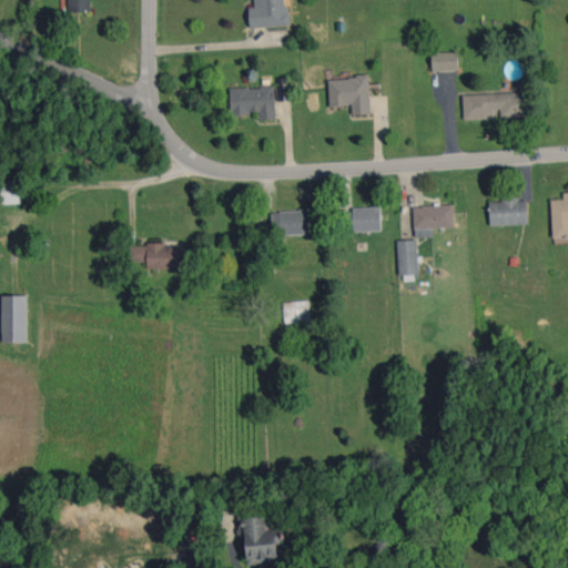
[(91,11),(90,0),(69,0),(70,12),(91,11)]
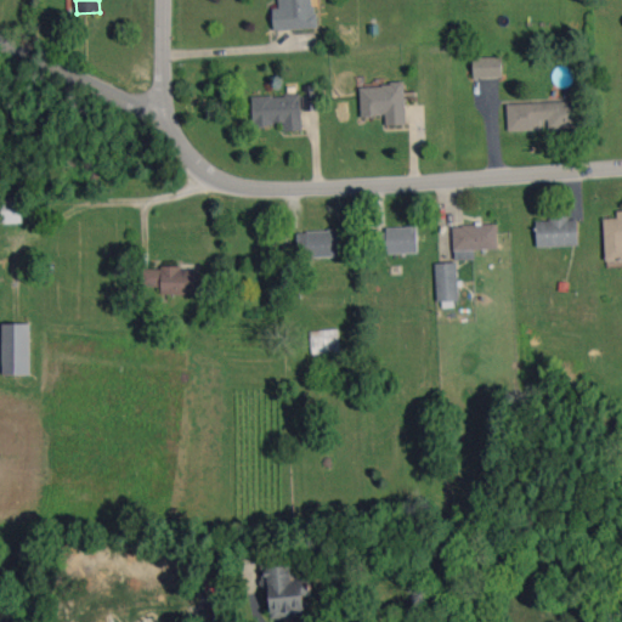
[(278,0),(280,7),(273,9),(273,30),(315,28),(314,0),(278,0)]
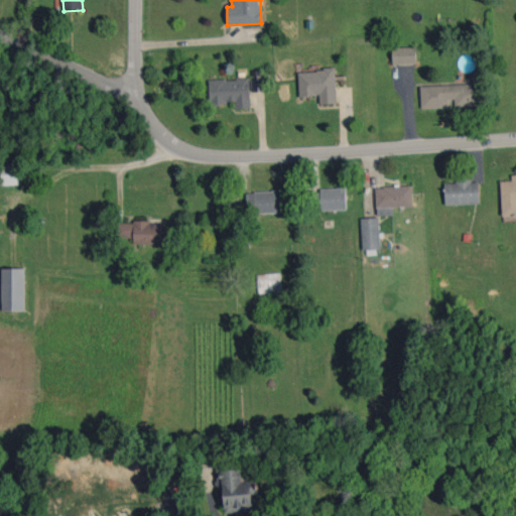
[(416,46),(392,47),(393,65),(417,63),(416,46)]
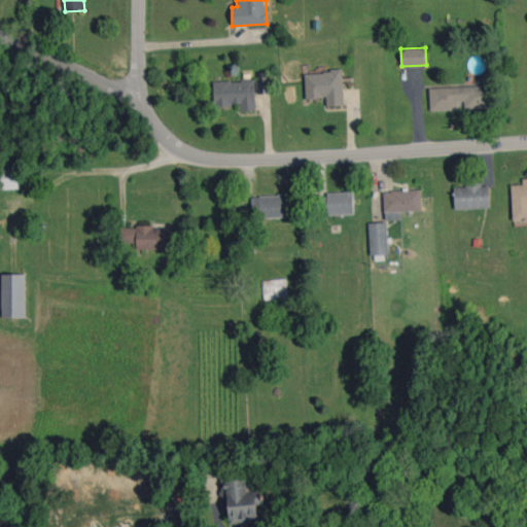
[(343,71),(305,72),(306,99),(326,98),(327,106),(344,105),(343,71)]
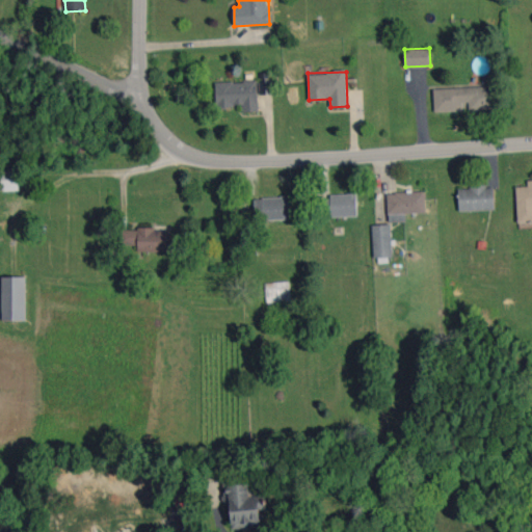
[(258,81),(216,82),(216,107),(242,106),(243,112),(259,112),(258,81)]
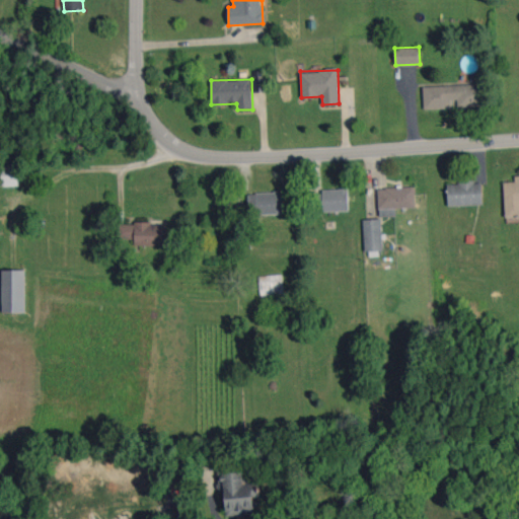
[(424,86),(424,108),(482,106),(480,84),(424,86)]
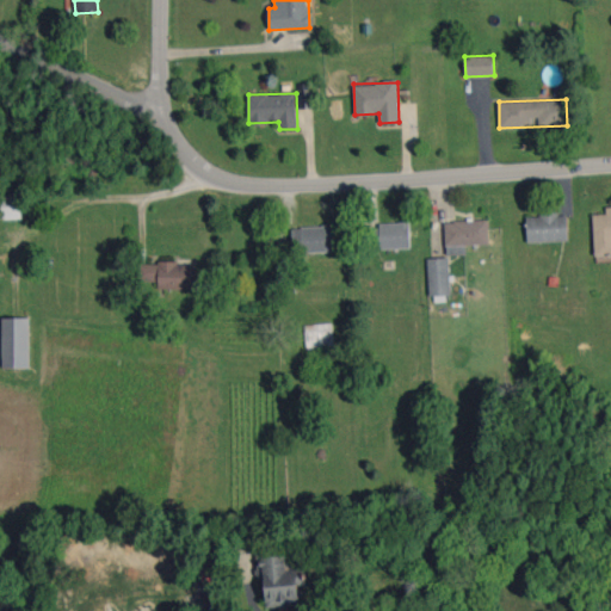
[(0,218),(22,218),(20,195),(0,195),(0,218)]
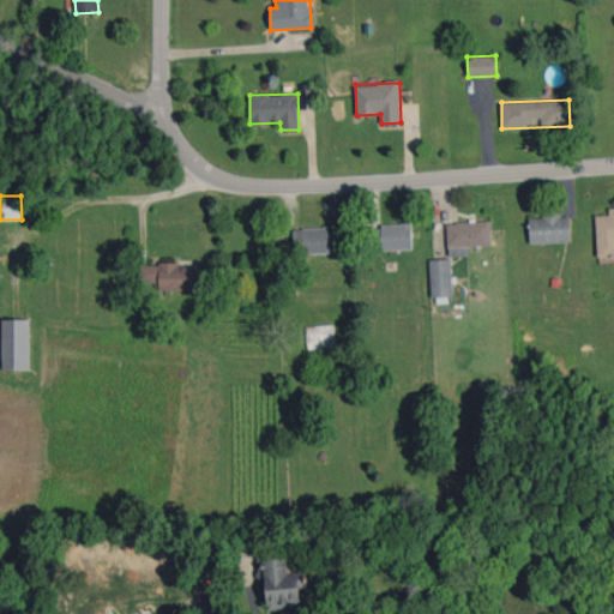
[(613,208),(609,209),(609,215),(596,216),(599,263),(613,262),(613,208)]
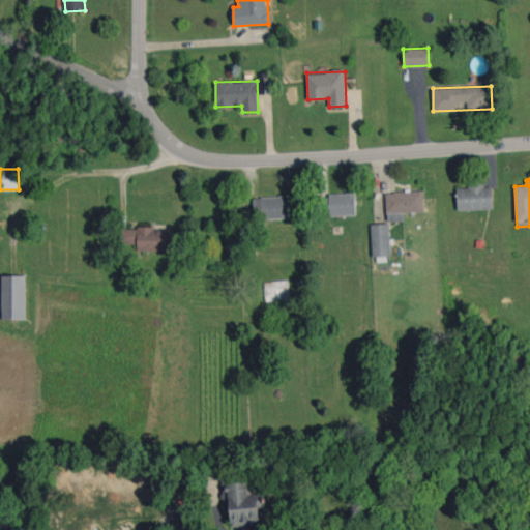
[(468,184),(468,187),(457,188),(458,210),(493,209),(492,184),(468,184)]
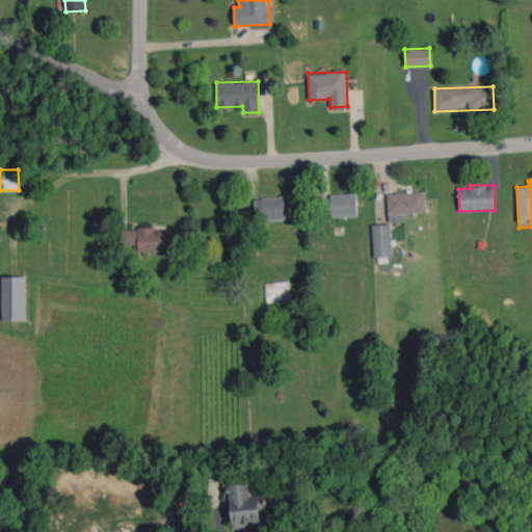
[(406,213),(425,213),(425,191),(388,193),(389,222),(406,221),(406,213)]
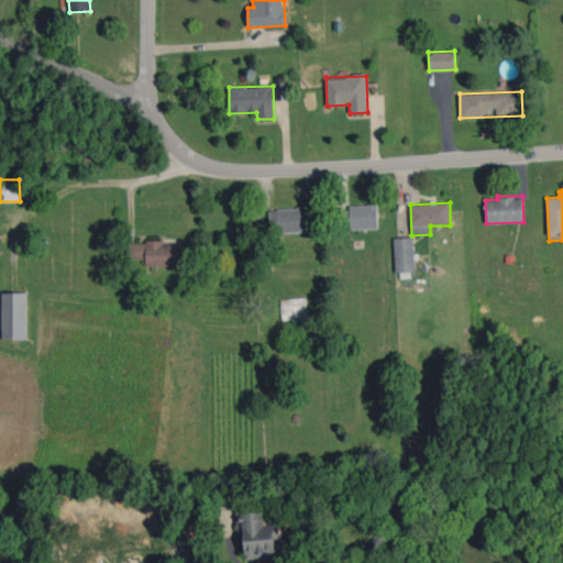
[(378,229),(378,205),(349,206),(350,210),(341,211),(341,230),(378,229)]
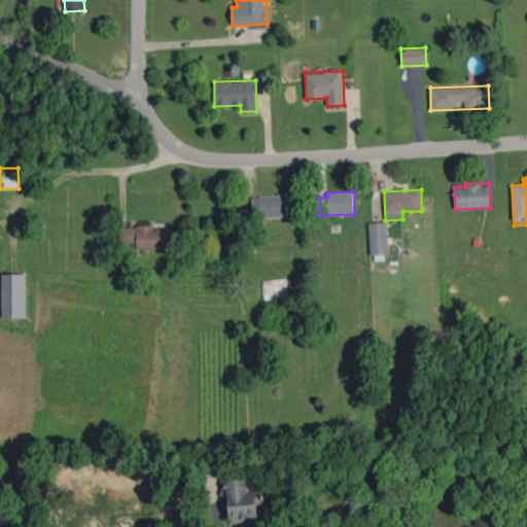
[(252,197),(253,218),(288,217),(287,196),(252,197)]
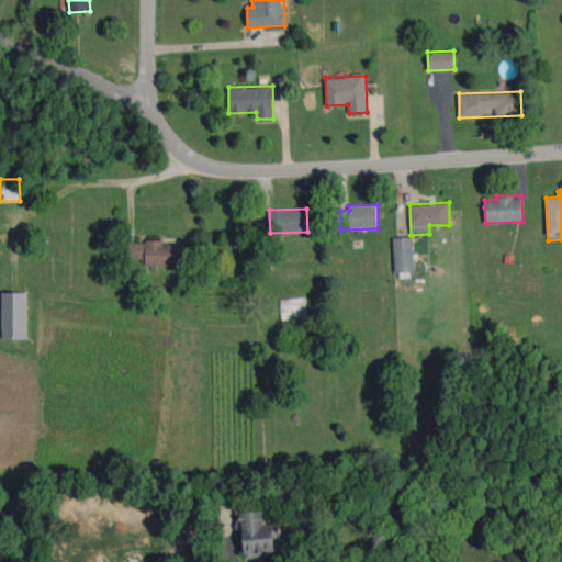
[(395,272),(414,271),(413,237),(393,238),(395,272)]
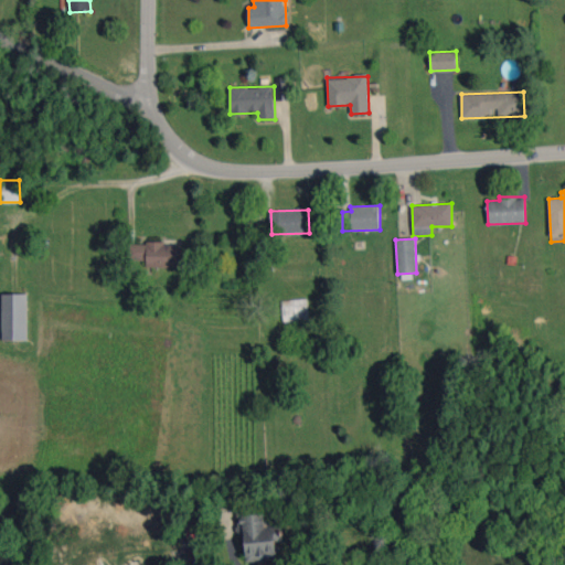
[(182,267),(182,243),(134,244),(135,260),(147,260),(147,268),(182,267)]
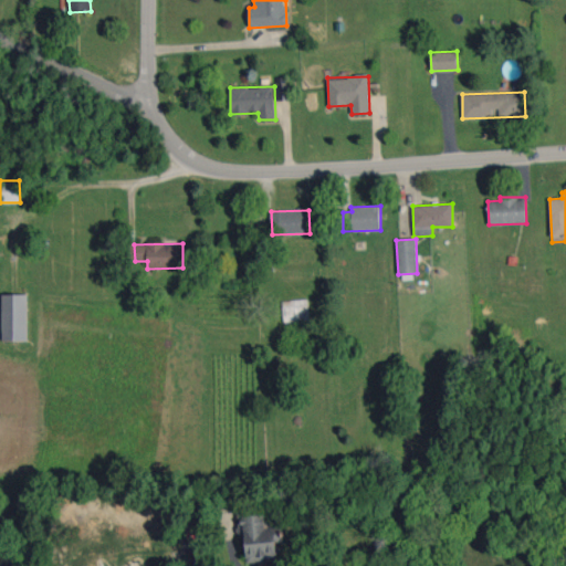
[(28,294),(2,294),(2,341),(28,341),(28,294)]
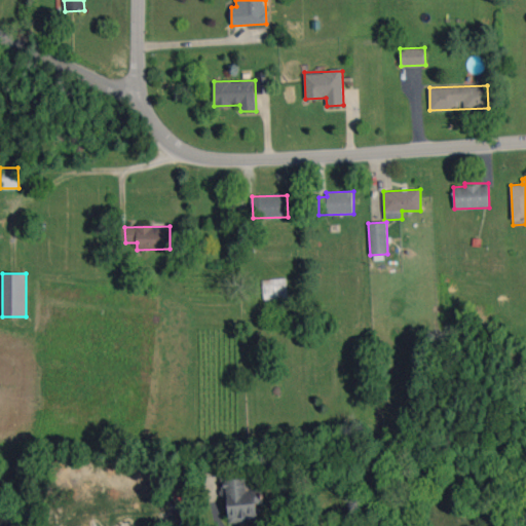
[(263,299),(288,298),(287,278),(263,279),(263,299)]
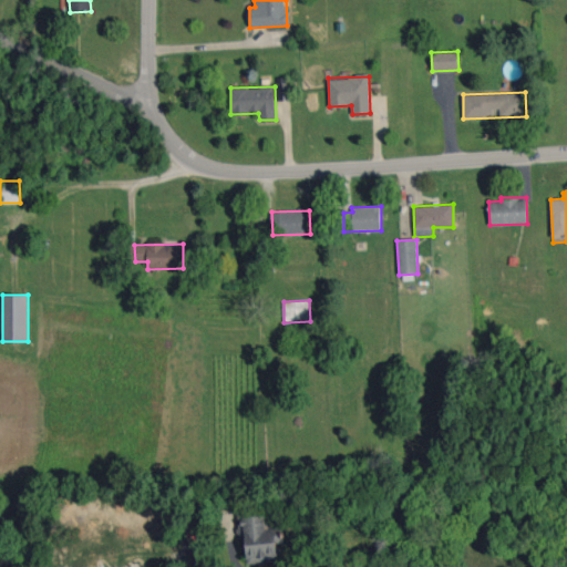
[(247,564),(278,563),(277,542),(282,542),(281,528),(266,529),(265,516),(249,516),(248,509),(237,511),(238,536),(245,535),(247,564)]
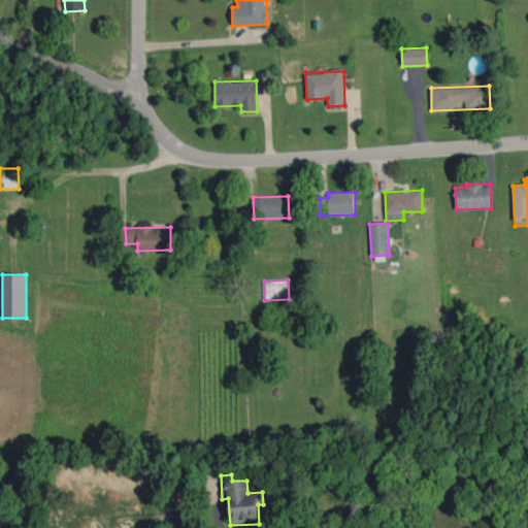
All buildings are outlined.
